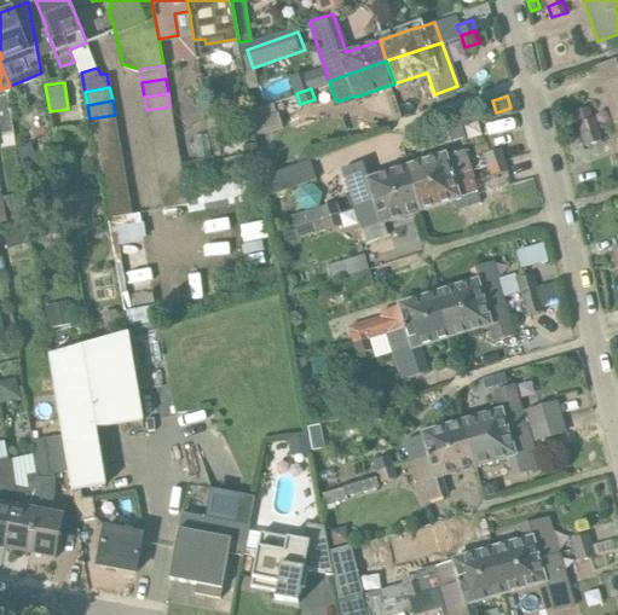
[(275,100),(267,103),(250,108),(255,132),(281,123),(275,100)]
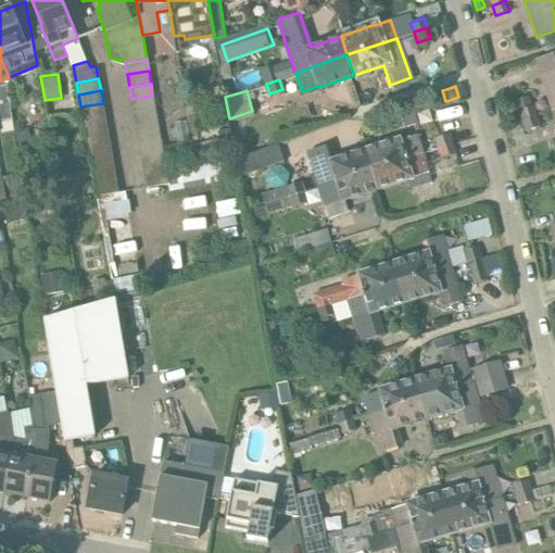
[(531,103),(528,95),(515,99),(518,108),(531,103)]
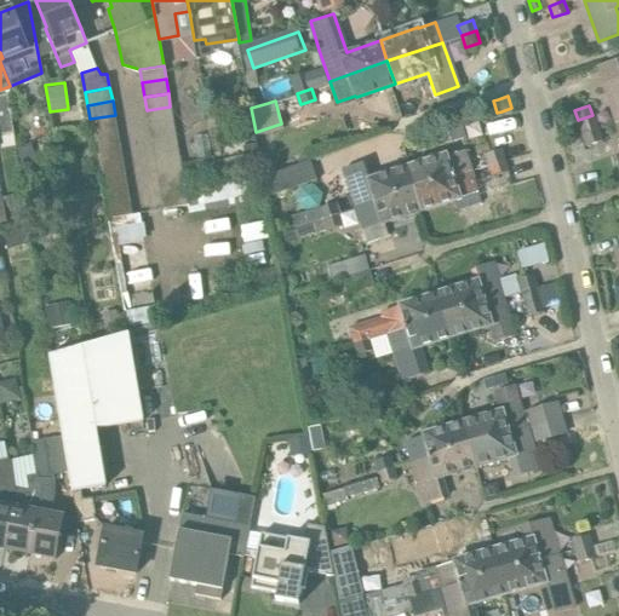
[(170,107),(147,110),(149,124),(172,120),(170,107)]
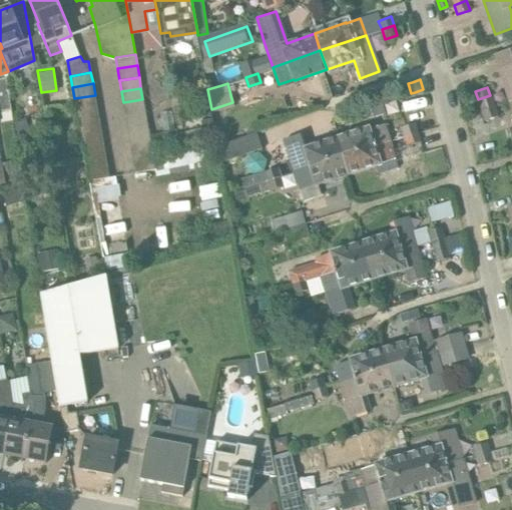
[(182,114),(178,90),(169,92),(173,116),(182,114)]
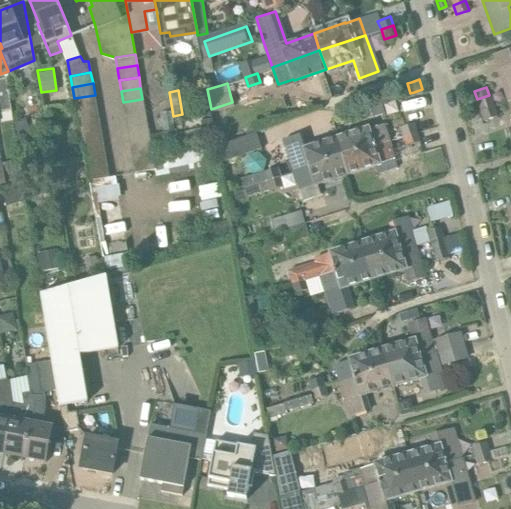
[(76,110),(97,106),(95,95),(74,98),(76,110)]
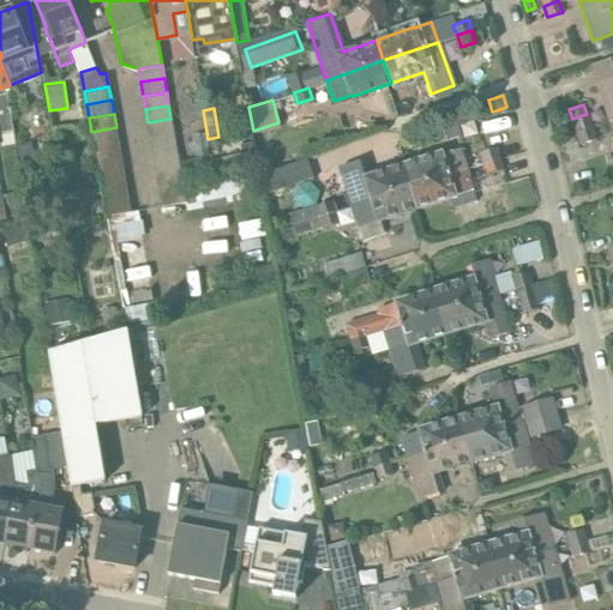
[(589,114),(587,114),(572,119),(576,132),(593,126),(589,114)]
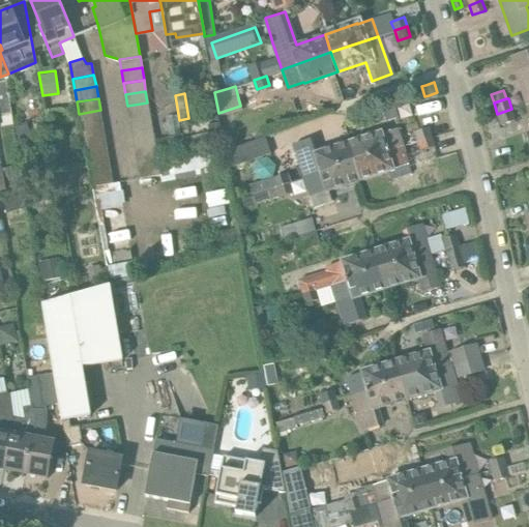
[(147,103),(127,106),(129,118),(149,114),(147,103)]
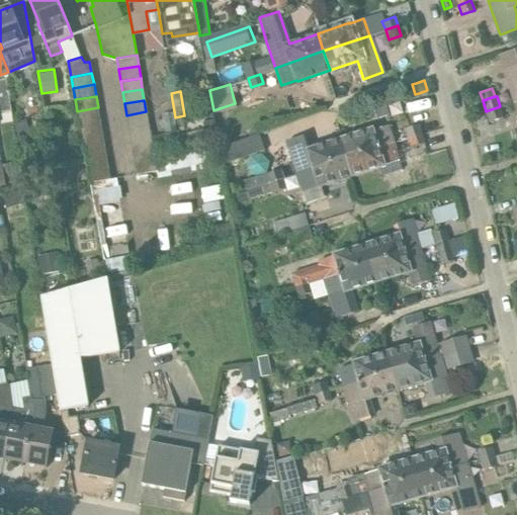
[(389,113),(384,101),(372,105),(376,116),(389,113)]
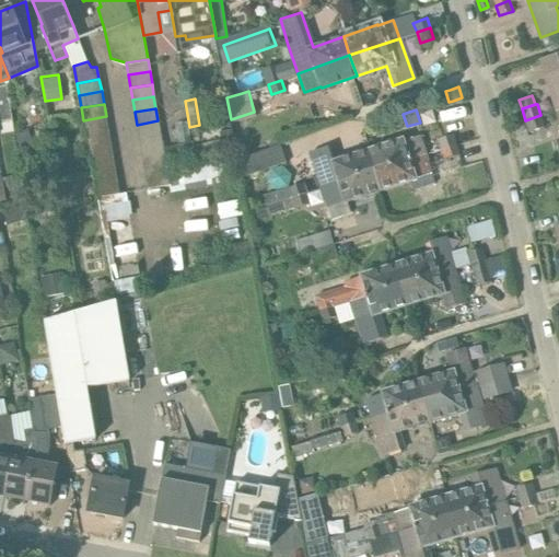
[(540,115),(525,120),(528,129),(543,125),(540,115)]
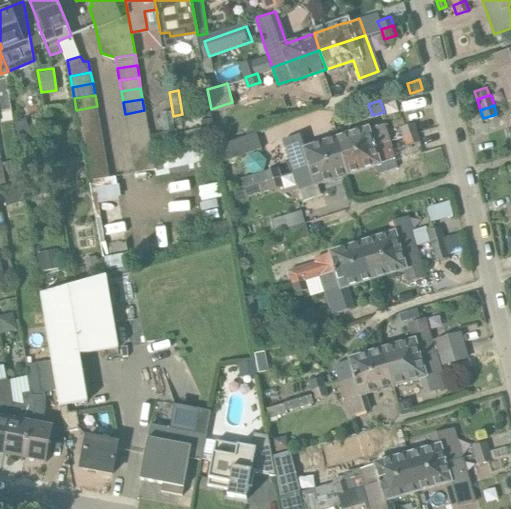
[(78,121),(99,117),(97,106),(76,110),(78,121)]
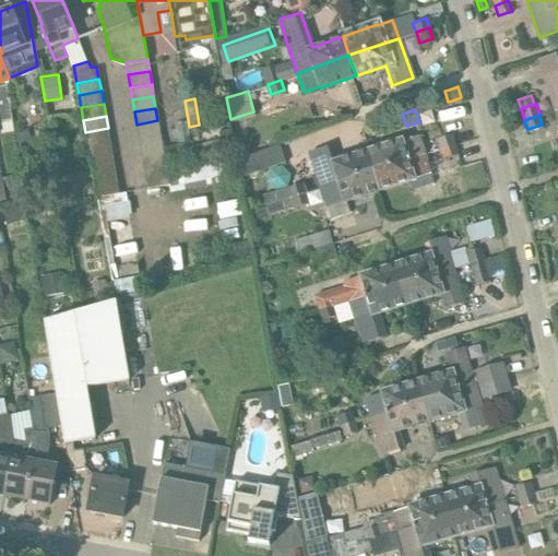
[(157,120),(137,125),(139,137),(159,133),(157,120)]
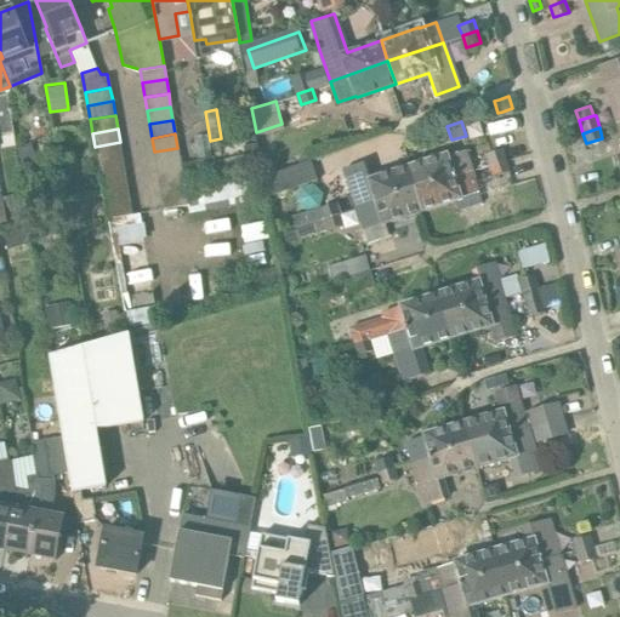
[(223,154),(221,141),(211,142),(214,156),(223,154)]
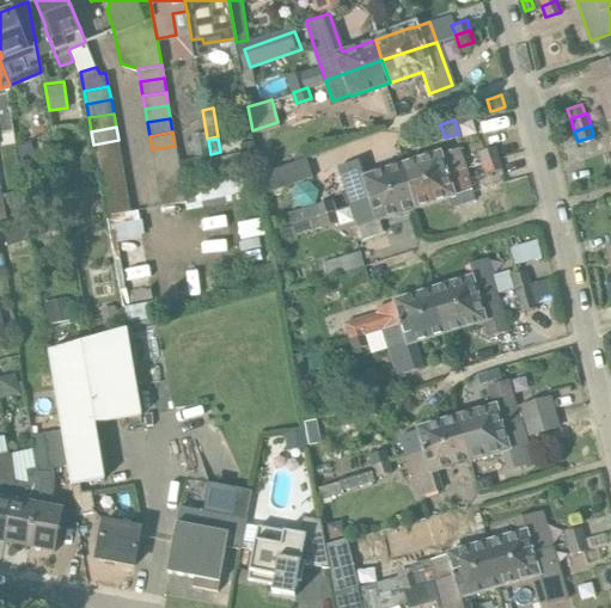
[(96,158),(121,154),(118,140),(93,145),(96,158)]
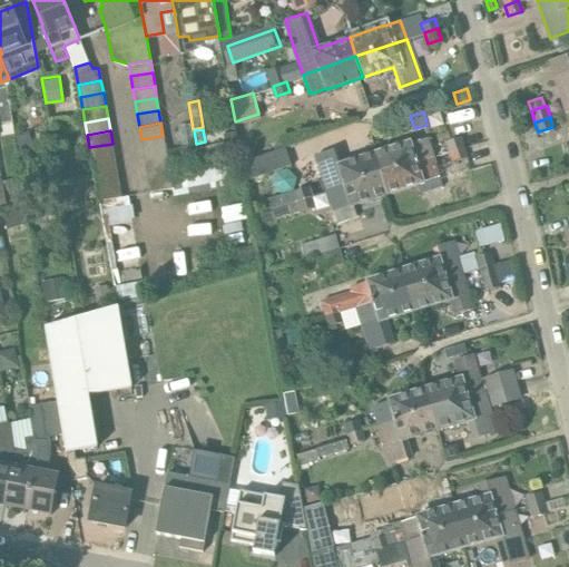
[(237,148),(234,130),(222,133),(225,152),(237,148)]
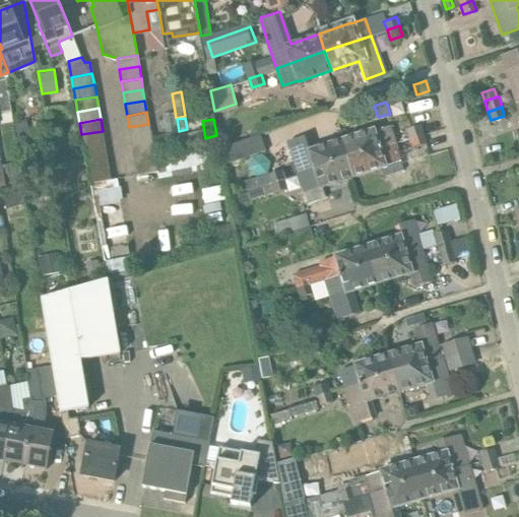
[(148,124),(129,127),(131,138),(150,135),(148,124)]
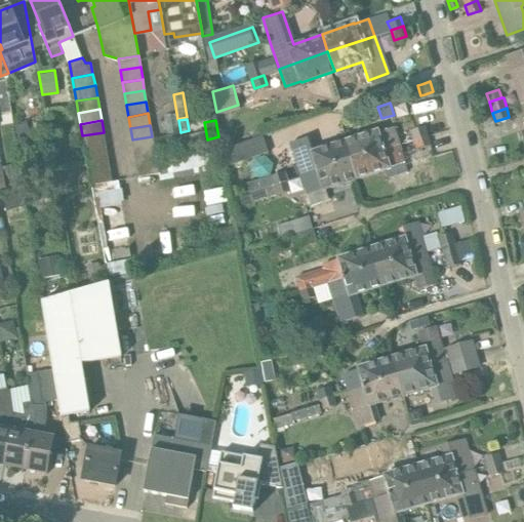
[(413,138),(427,134),(424,125),(410,129),(413,138)]
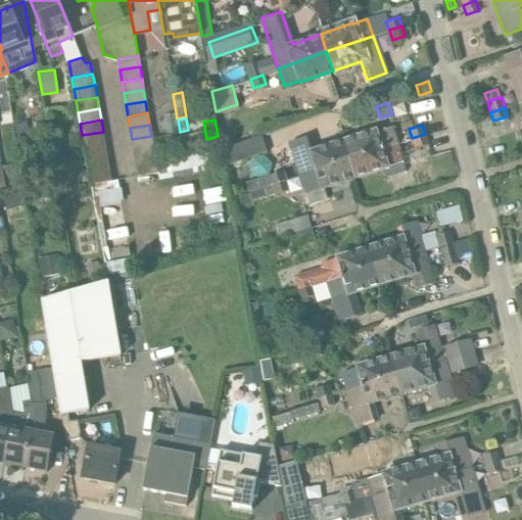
[(348,159),(396,144),(391,126),(376,131),(376,130),(342,141),(348,159)]
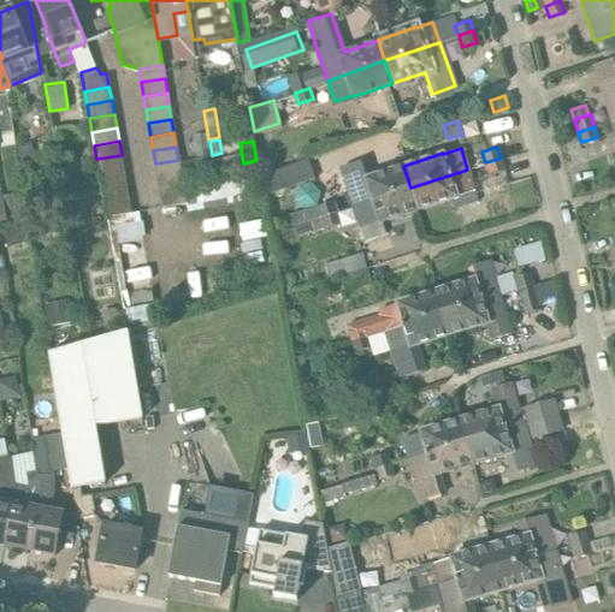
[(213,168),(212,160),(211,154),(178,160),(181,173),(182,177),(213,171),(213,168)]
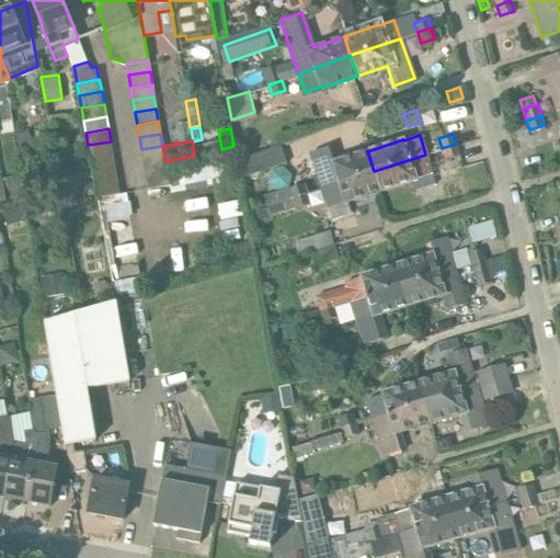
[(90,158),(113,154),(111,141),(88,145),(90,158)]
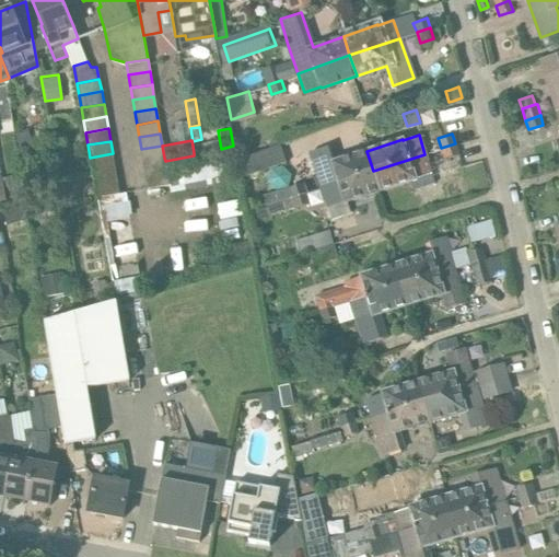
[(243,175),(286,160),(279,143),(236,160),(243,175)]
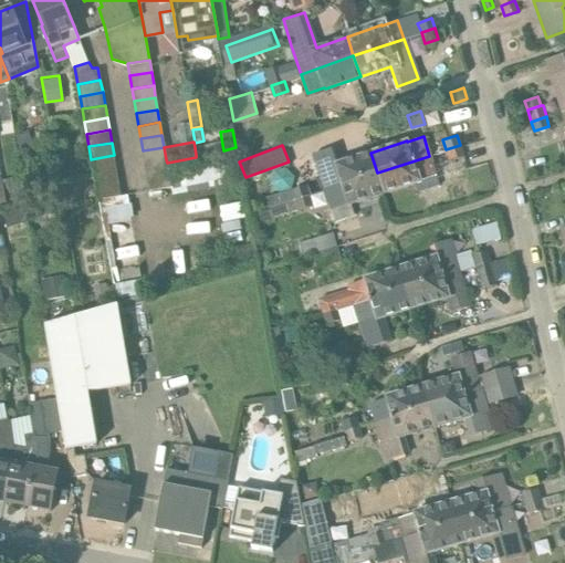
[(463,155),(460,145),(446,149),(449,159),(463,155)]
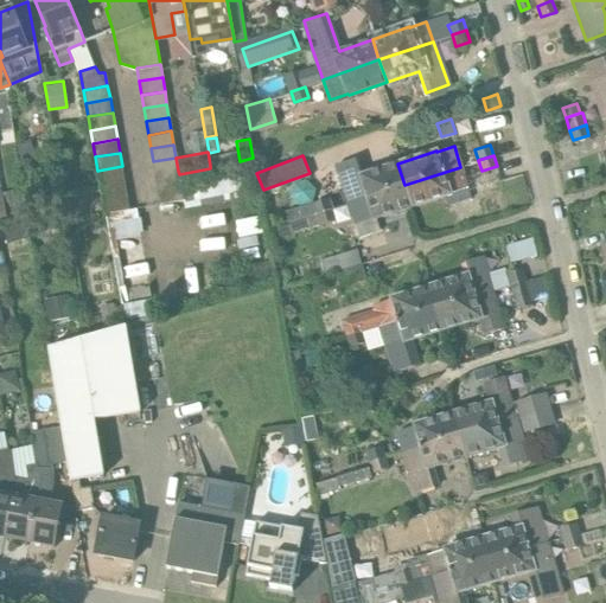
[(176,158),(153,161),(155,175),(178,171),(176,158)]
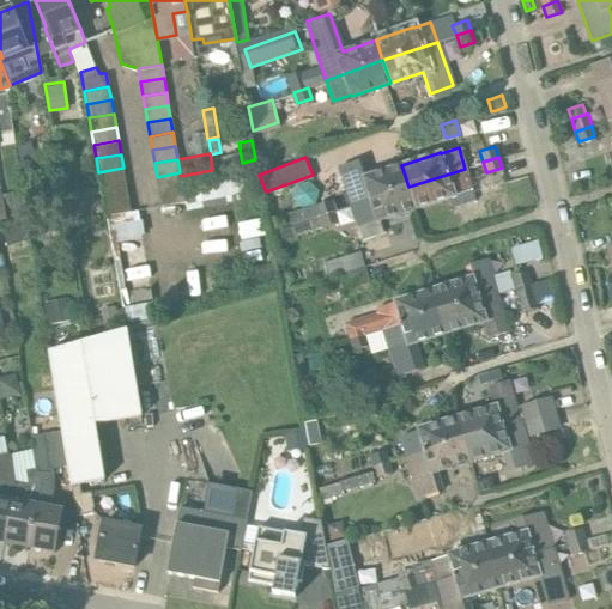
[(408,187),(401,165),(363,177),(361,168),(343,174),(352,205),(408,187)]
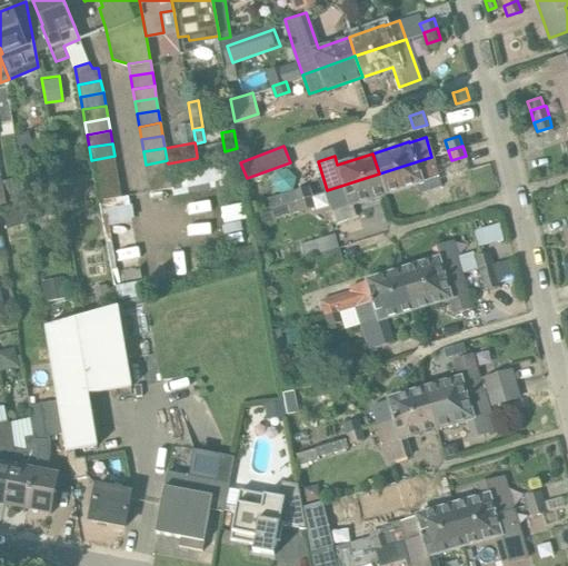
[(92,172),(117,168),(115,156),(91,160),(92,172)]
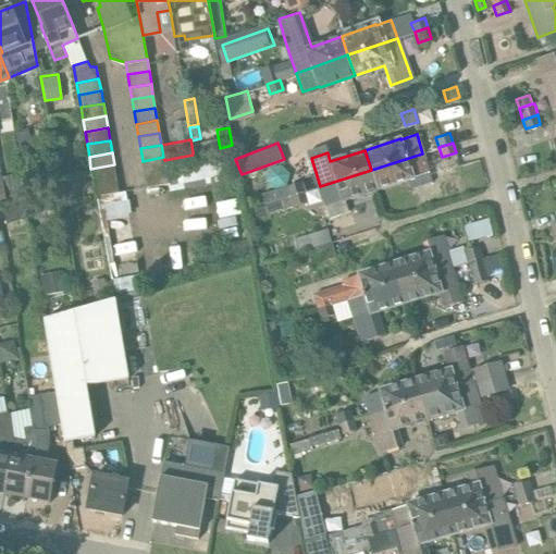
[(431,181),(422,154),(371,170),(373,175),(377,188),(408,179),(410,187),(431,181)]
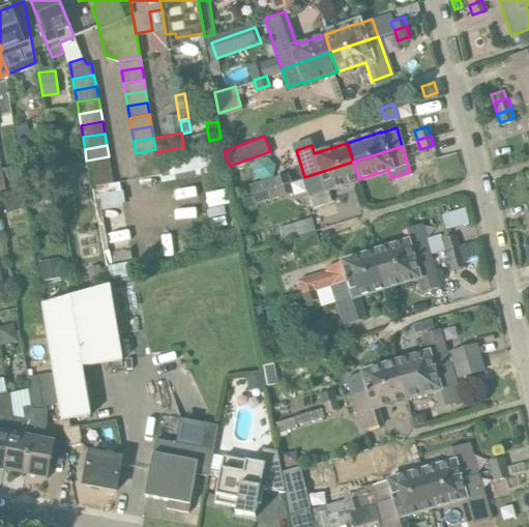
[(155,149),(136,153),(137,165),(157,162),(155,149)]
